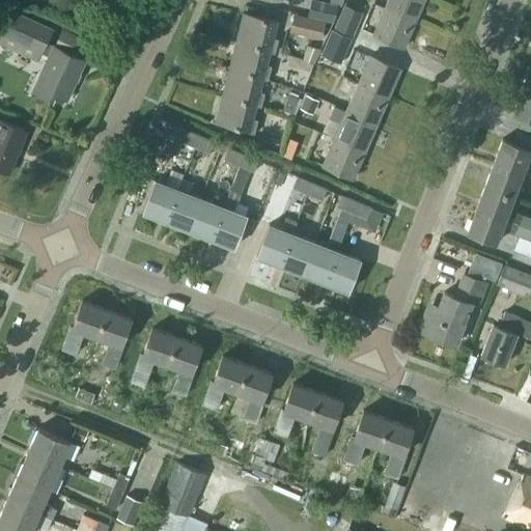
[(333,21),(337,4),(320,0),(310,0),(307,16),(325,20),(333,21)]
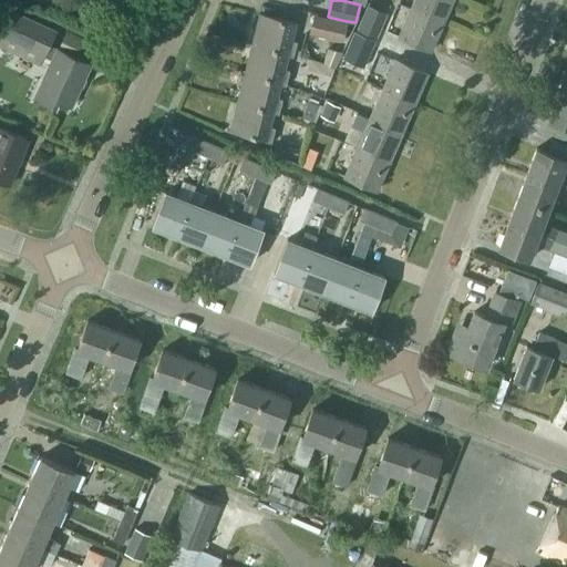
[(413,0),(411,7),(444,21),(452,0),(413,0)]
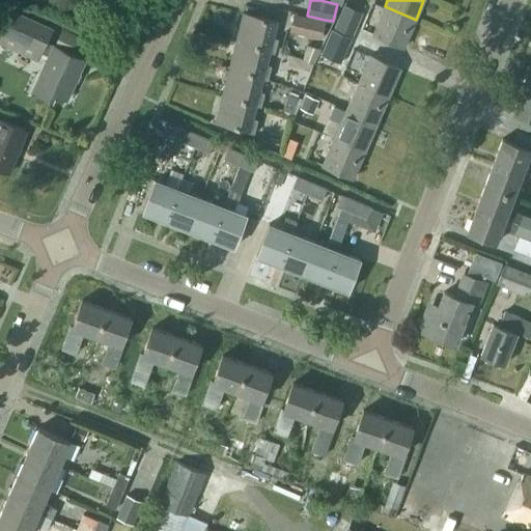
[(334,27),(352,35),(362,11),(344,4),(334,27)]
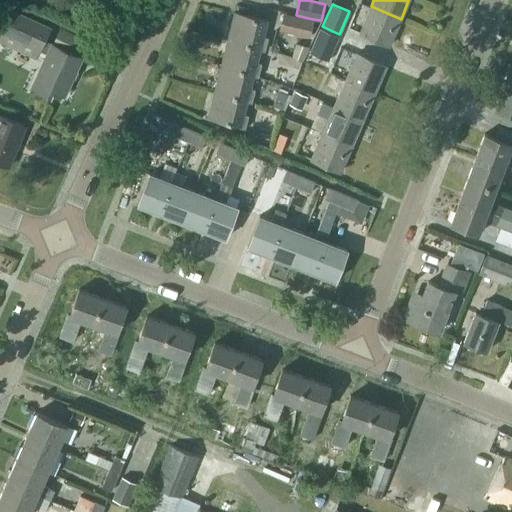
[(389,45),(401,19),(371,6),(360,32),(389,45)]
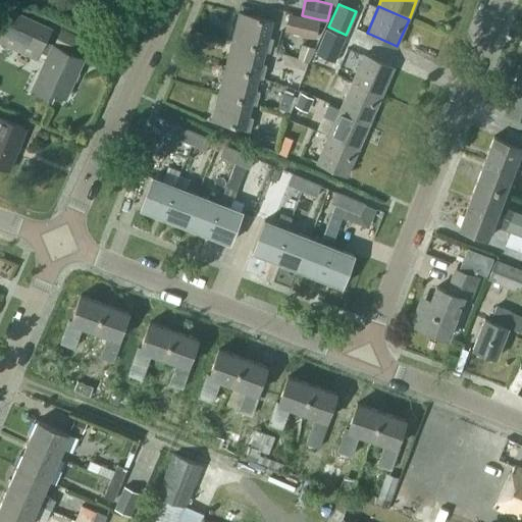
[(84,58),(45,41),(51,28),(11,9),(0,34),(0,43),(37,60),(42,51),(48,54),(32,89),(51,97),(53,92),(65,97),(84,58)]
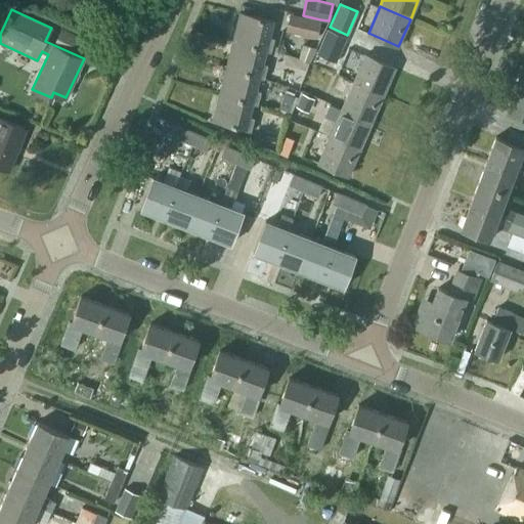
[(274,20),(239,12),(233,36),(273,45),(274,38),(270,37),(274,20)]
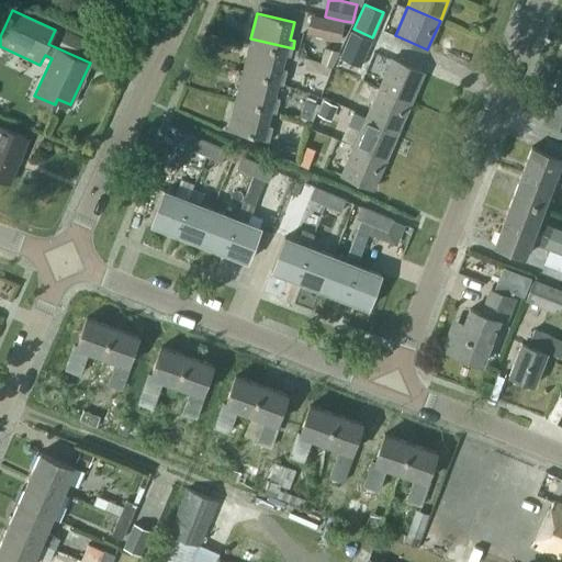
[(308,31),(308,34),(339,41),(344,21),(325,17),(313,13),(313,14),(308,31)]
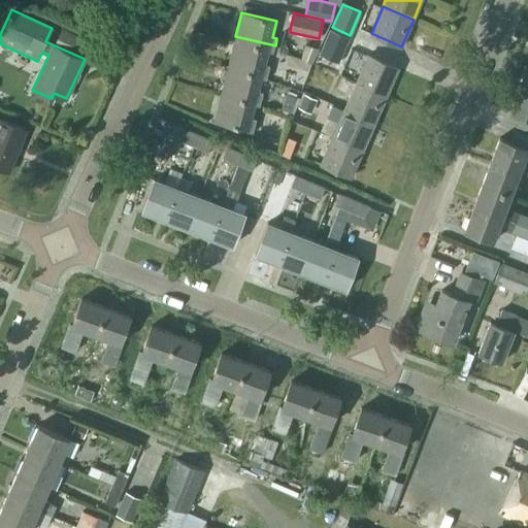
[(350,35),(332,27),(326,39),(320,55),(337,62),(344,47),(350,35)]
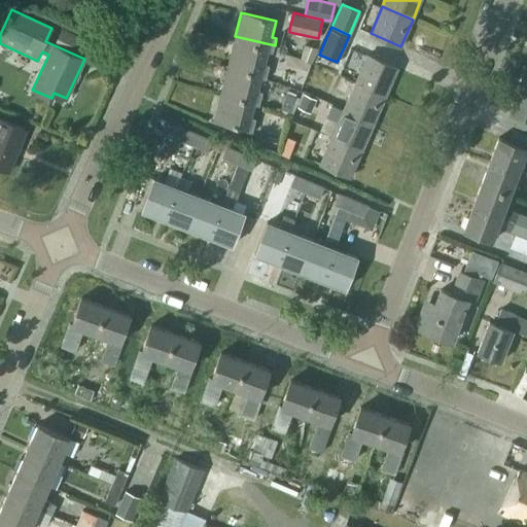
[(273,53),(275,45),(235,36),(229,62),(268,72),(270,65),(265,64),(268,51),(273,53)]
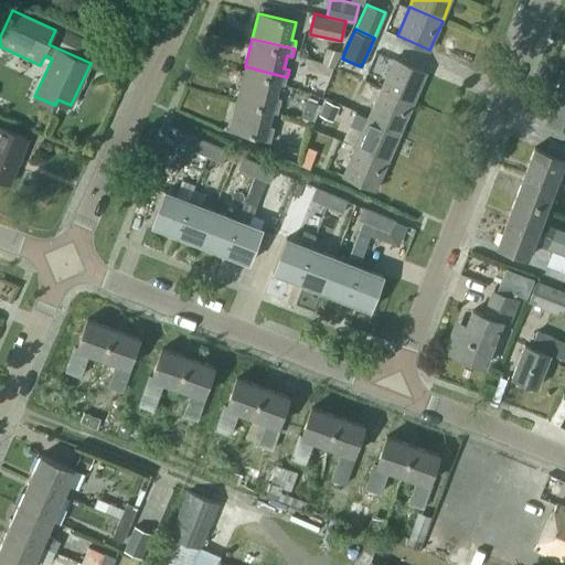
[(326,48),(322,63),(334,67),(342,52),(326,48)]
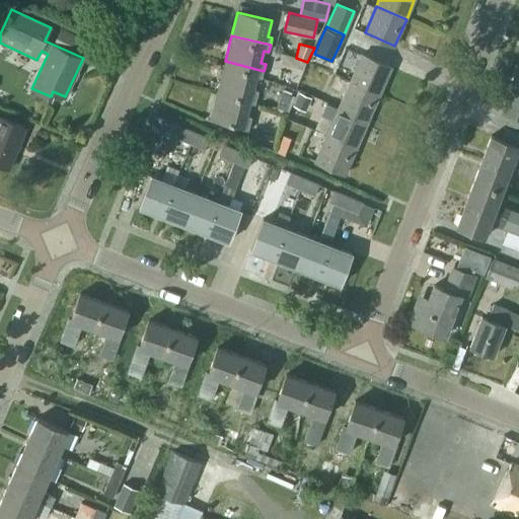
[(362,54),(351,80),(381,91),(391,67),(362,54)]
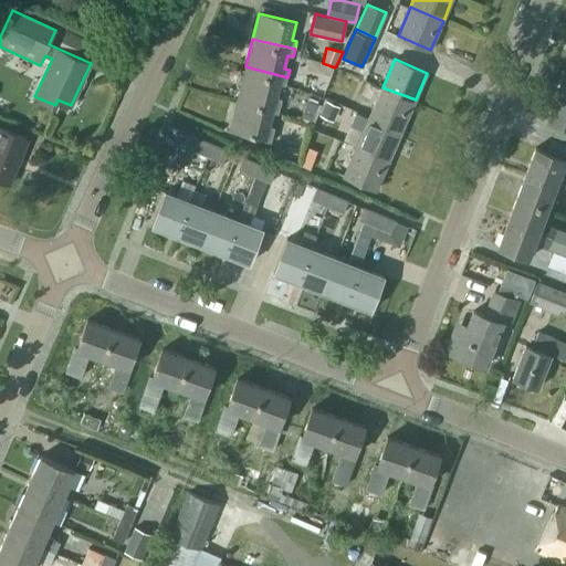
[(245,66),(237,101),(279,112),(282,98),(276,97),(280,84),(285,85),(287,77),(245,66)]
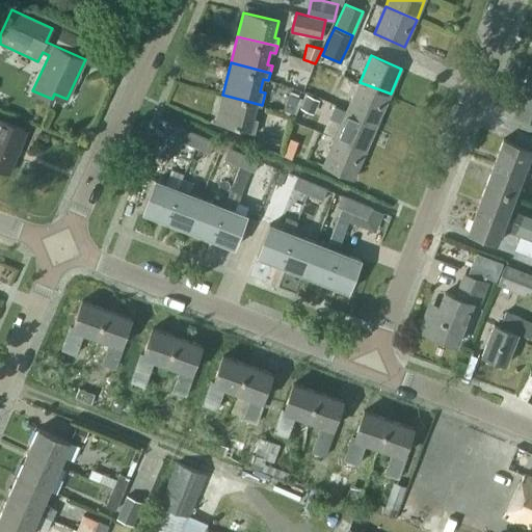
[(531,64),(523,88),(531,91),(531,64)]
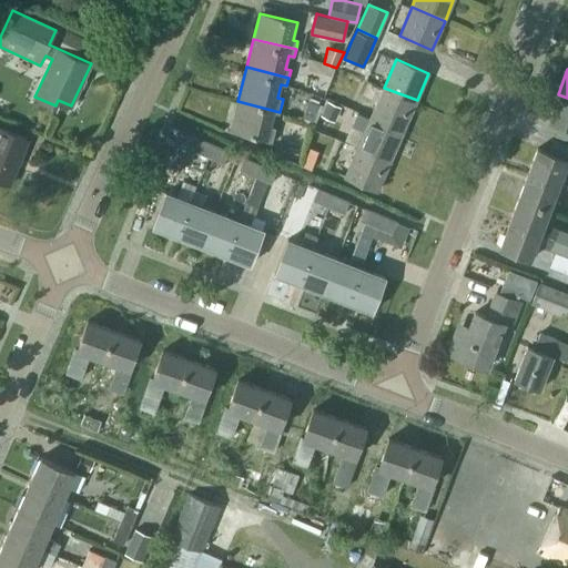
[(295,73),(292,85),(303,89),(306,75),(295,73)]
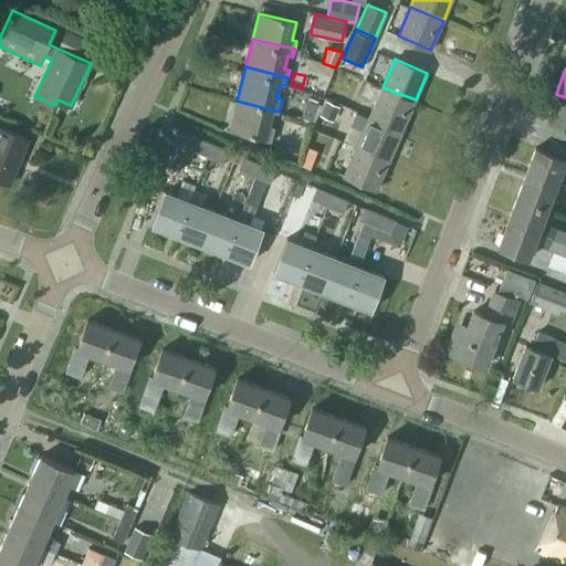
[(402,128),(416,100),(383,87),(369,116),(402,128)]
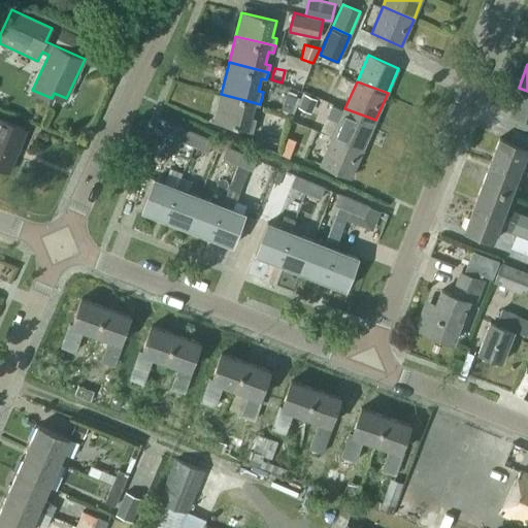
[(527,117),(527,91),(519,88),(509,110),(527,117)]
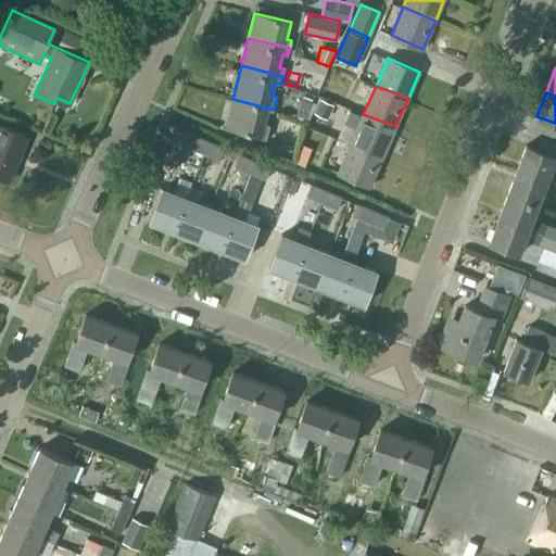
[(226,127),(261,136),(260,138),(266,140),(269,125),(265,124),(268,111),(274,112),(274,110),(232,99),(226,127)]
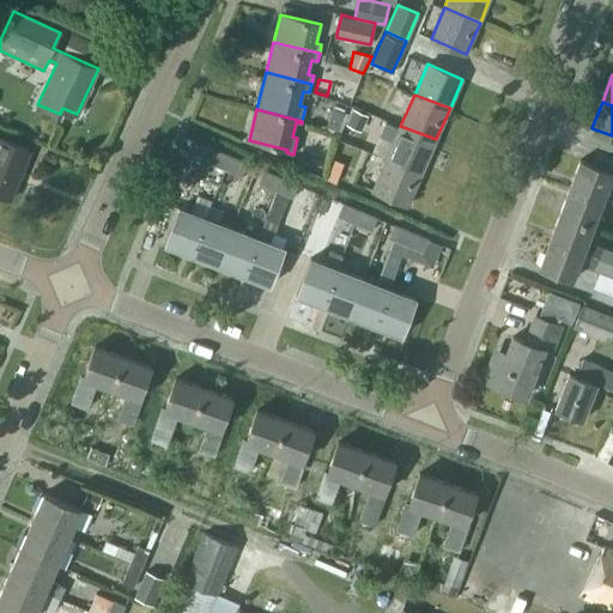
[(333,109),(326,126),(338,129),(344,113),(333,109)]
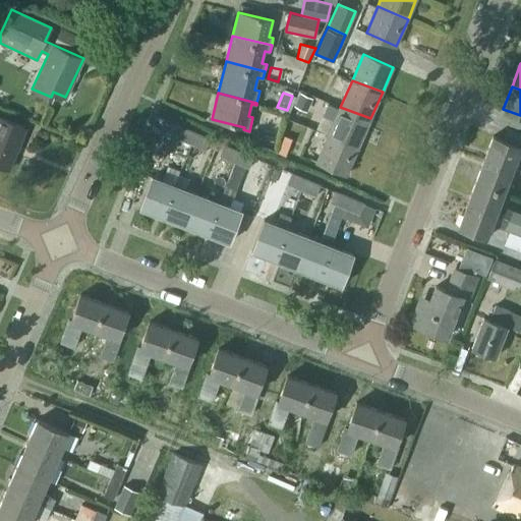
[(299,93),(294,106),(307,112),(313,99),(299,93)]
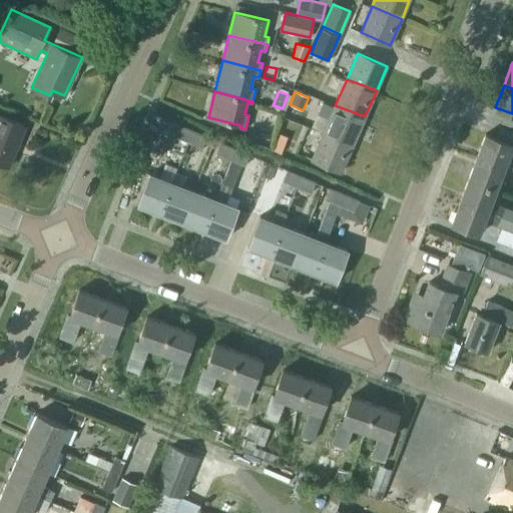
[(353,144),(365,116),(335,105),(323,132),(353,144)]
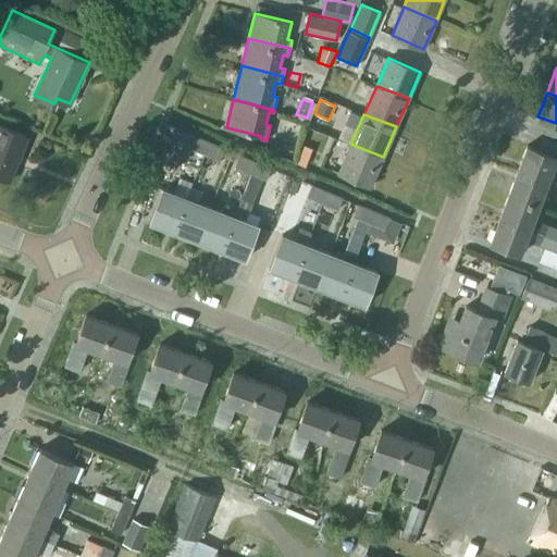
[(0,176),(10,181),(27,136),(0,125),(0,176)]
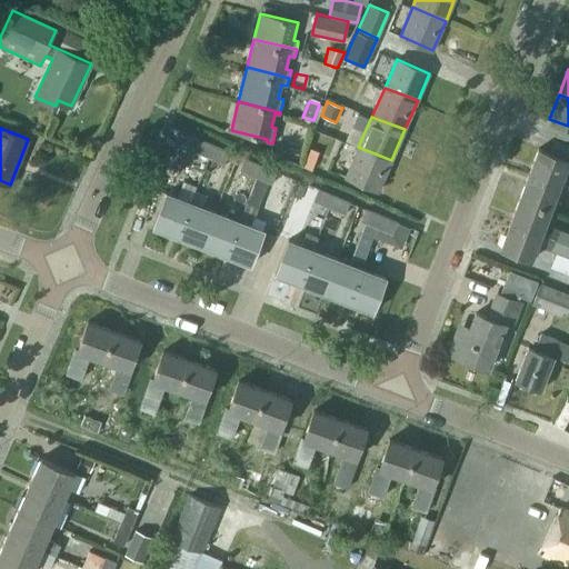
[(192,150),(209,157),(213,143),(198,137),(192,150)]
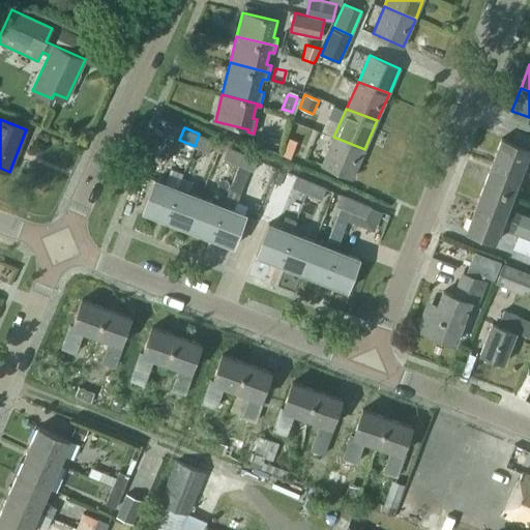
[(208,151),(213,140),(199,134),(195,146),(208,151)]
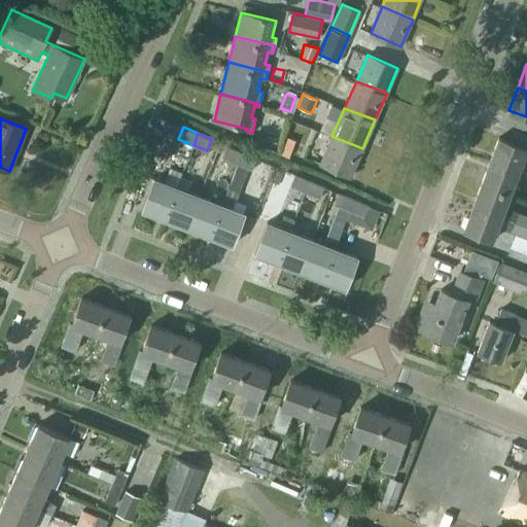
[(331,136),(320,163),(350,176),(362,148),(331,136)]
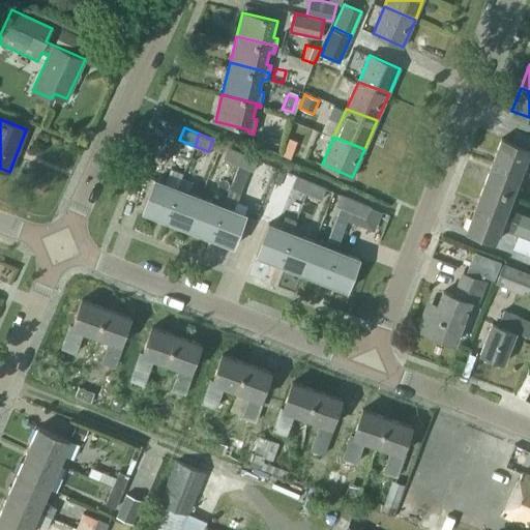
[(529,165),(525,164),(529,149),(529,148),(501,138),(493,160),(522,172),(521,172),(529,175),(529,165)]
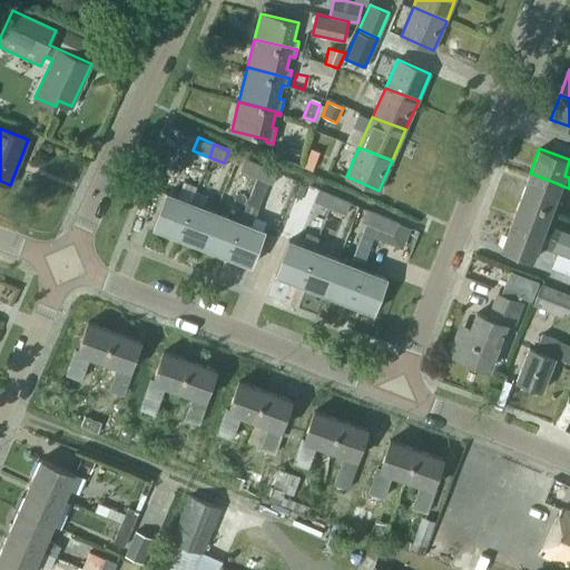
[(241,170),(256,177),(262,164),(246,157),(241,170)]
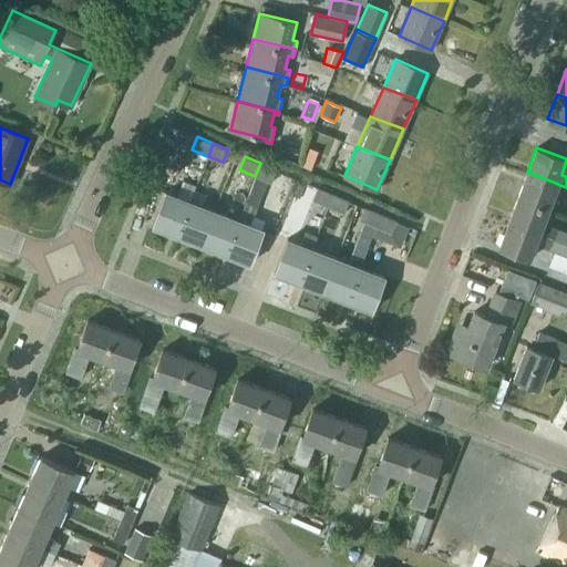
[(276,169),(260,163),(255,176),(270,182),(276,169)]
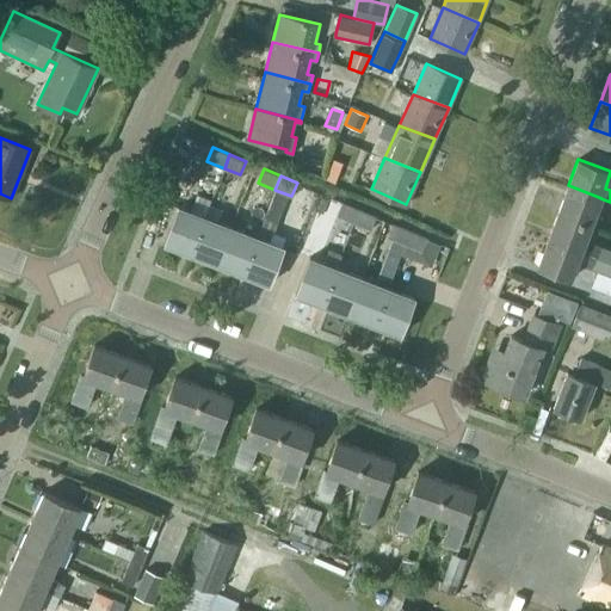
[(591,224),(600,198),(602,198),(568,185),(557,213),(591,224)]
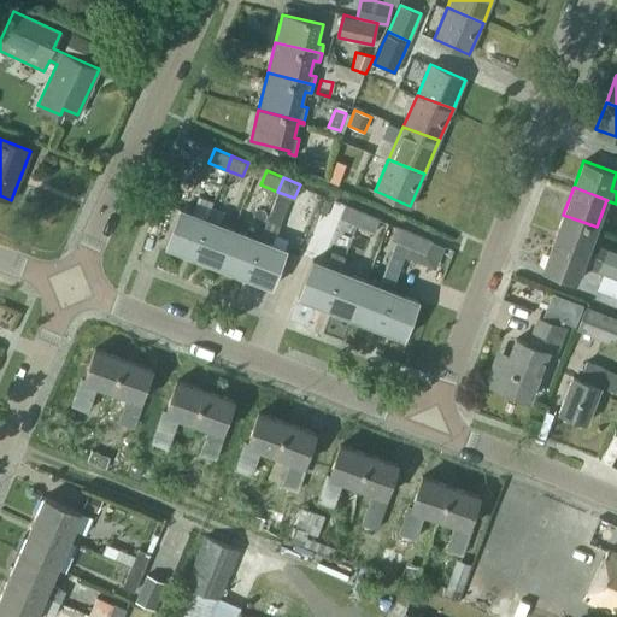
[(341,217),(358,224),(363,211),(347,204),(341,217)]
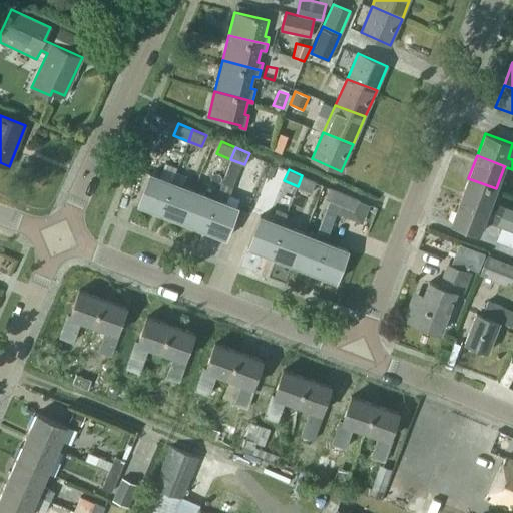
[(176,171),(172,181),(160,212),(182,220),(194,189),(182,185),(186,175),(176,171)]
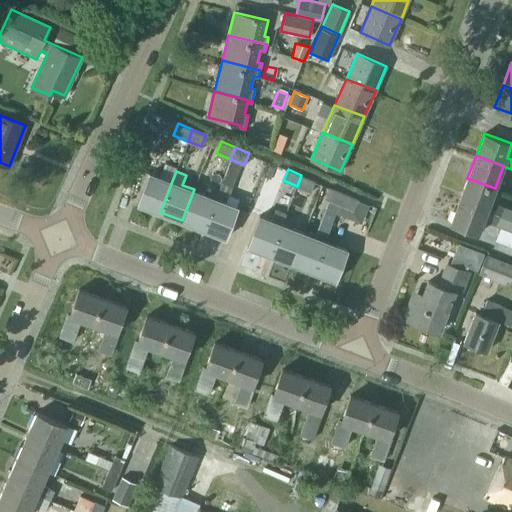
[(150,172),(144,187),(138,203),(160,212),(172,181),(150,172)]
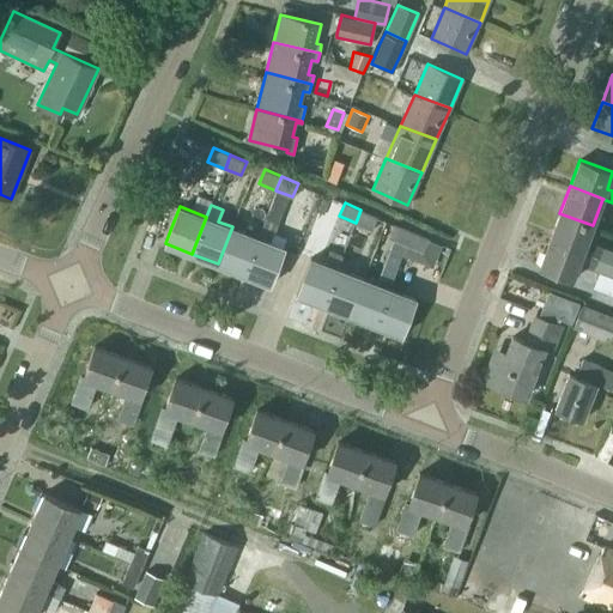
[(377,216),(360,210),(356,223),(372,230),(377,216)]
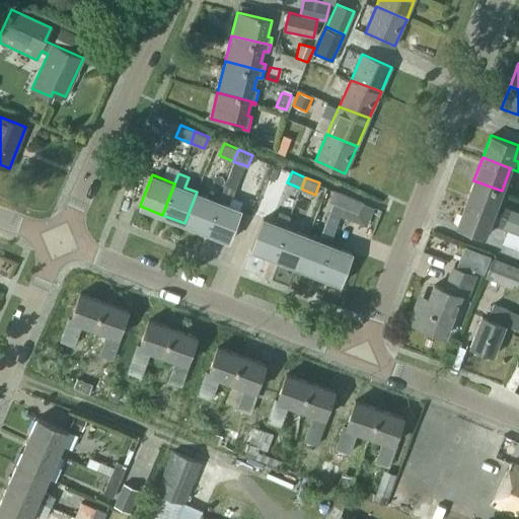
[(473,180),(465,203),(494,214),(494,213),(509,219),(512,210),(497,204),(502,191),(473,180)]
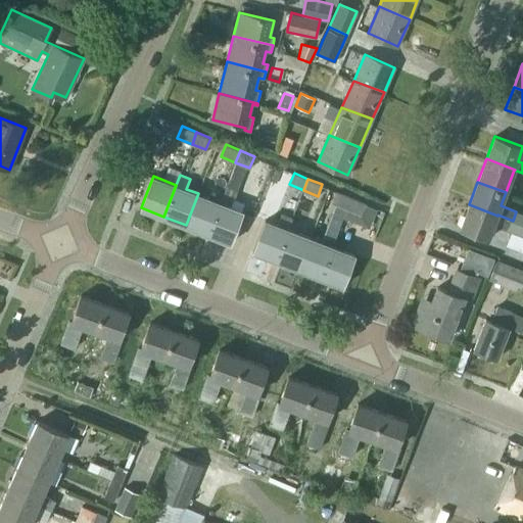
[(226,186),(224,192),(220,202),(207,234),(231,242),(242,214),(242,210),(231,206),(237,190),(226,186)]
